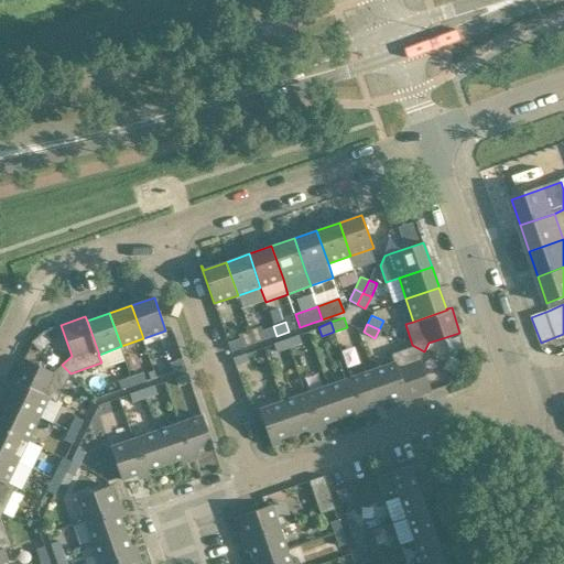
[(277,336),(273,326),(261,331),(264,339),(277,336)]
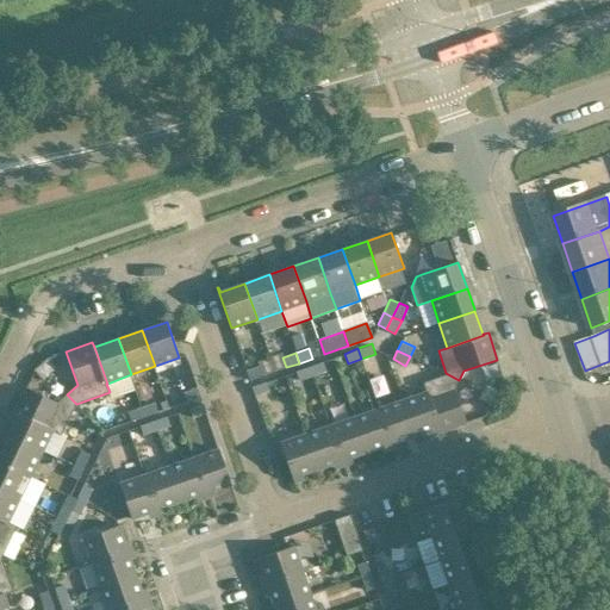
[(57,368),(48,358),(41,363),(50,374),(57,368)]
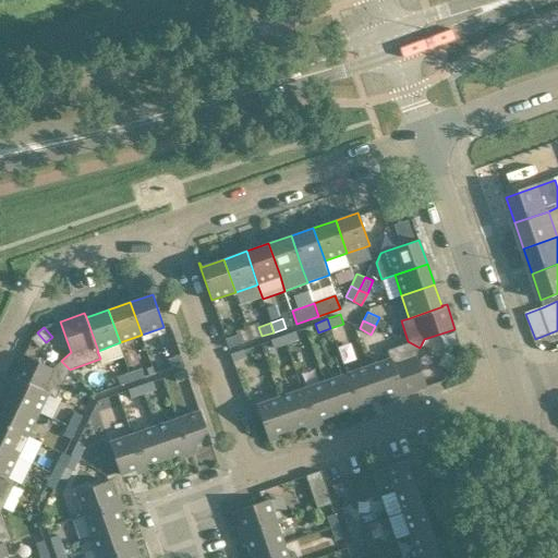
[(295,330),(282,335),(286,343),(299,339),(295,330)]
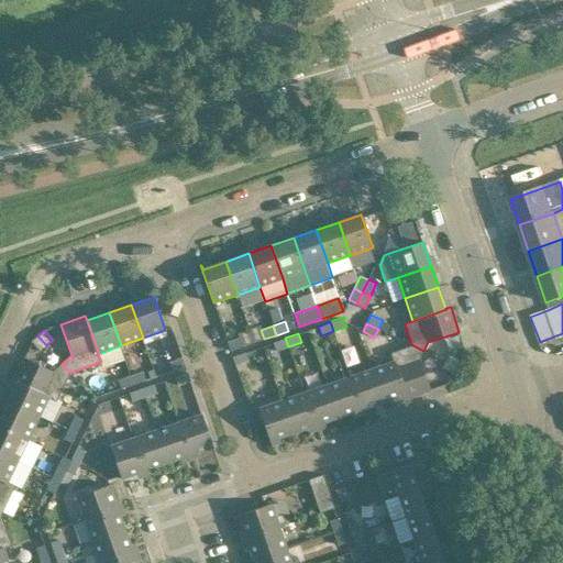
[(46,345),(37,335),(31,342),(40,352),(46,345)]
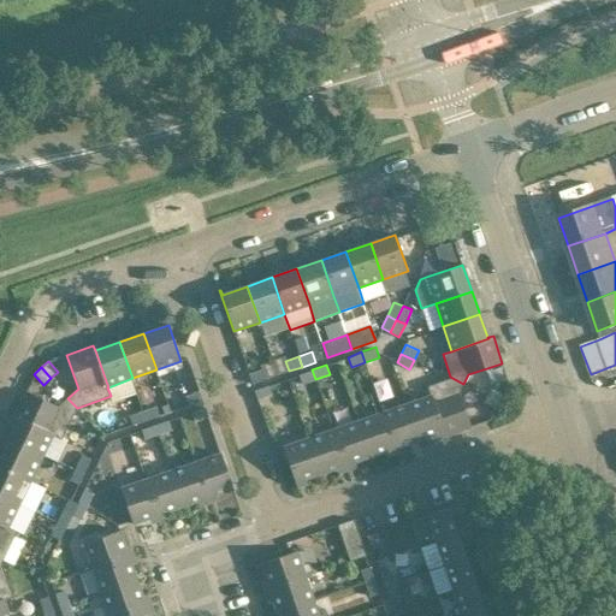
[(262,369),(249,374),(252,384),(266,379),(262,369)]
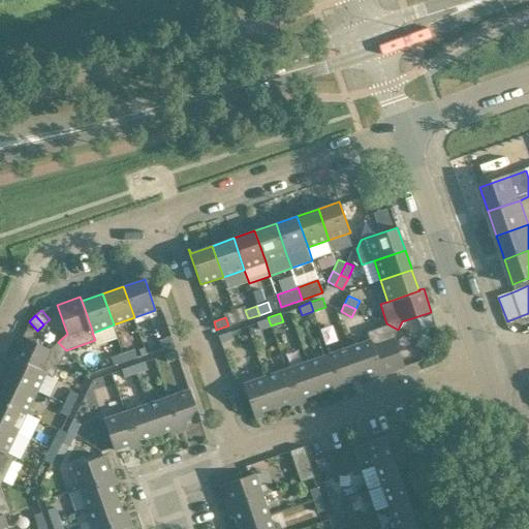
[(271,325),(268,317),(256,321),(259,331),(271,325)]
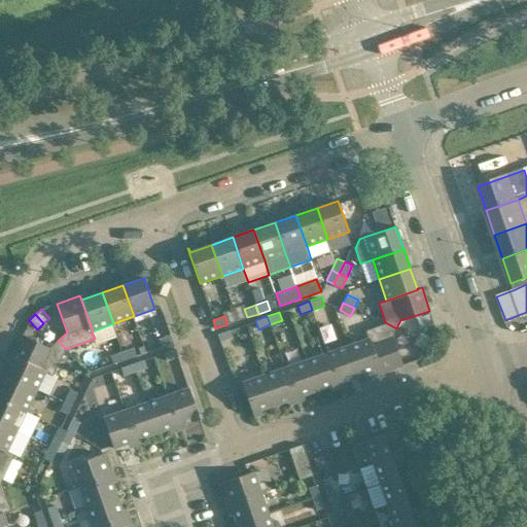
[(402,365),(393,337),(396,328),(385,322),(386,323),(365,330),(367,339),(379,370),(380,374),(402,365)]
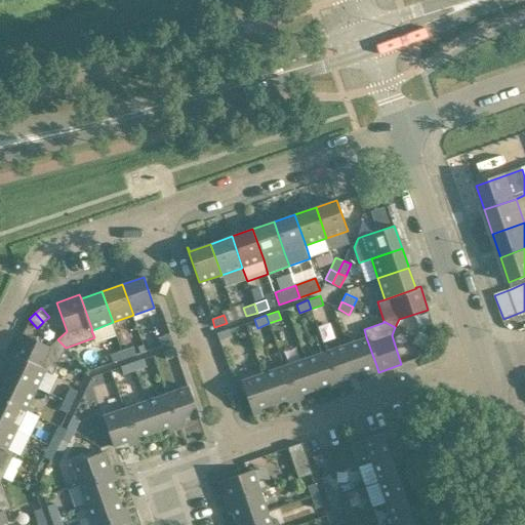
[(231,336),(229,328),(216,333),(219,340),(231,336)]
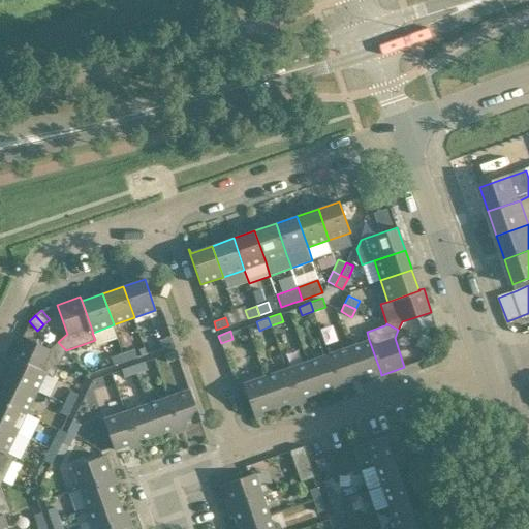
[(421,332),(417,339),(429,344),(432,337),(421,332)]
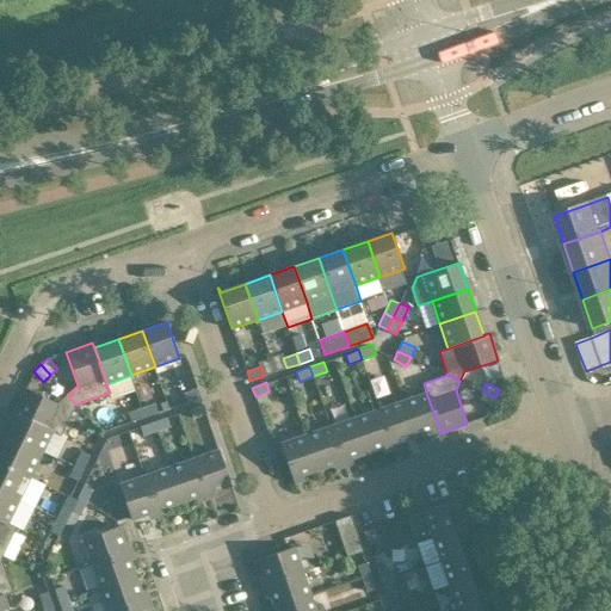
[(76,405),(67,395),(57,403),(25,388),(13,414),(18,417),(51,433),(53,432),(61,437),(76,405)]
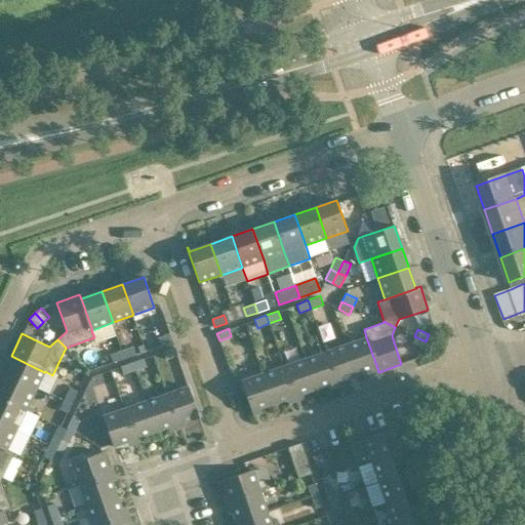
[(172,341),(169,334),(158,338),(160,346),(172,341)]
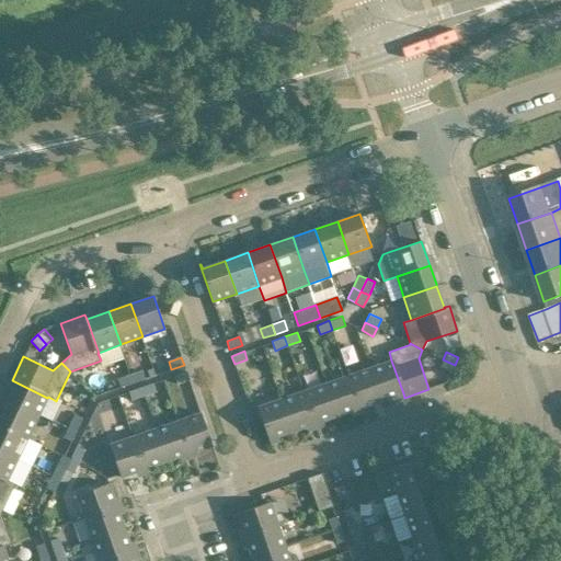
[(450,373),(455,365),(443,359),(439,367),(450,373)]
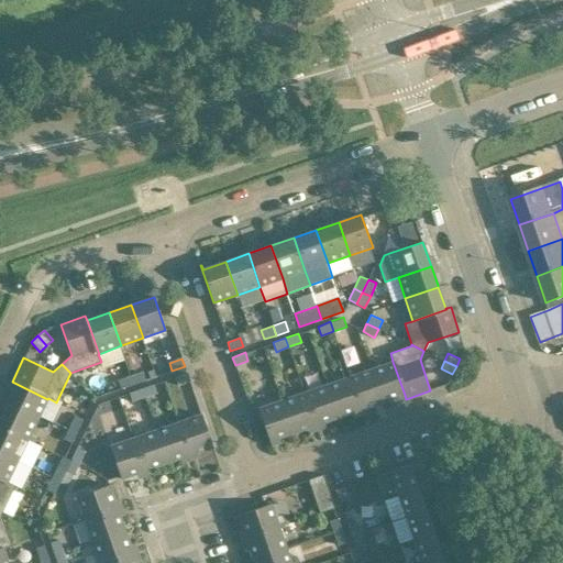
[(405,395),(393,362),(371,370),(382,403),(405,395)]
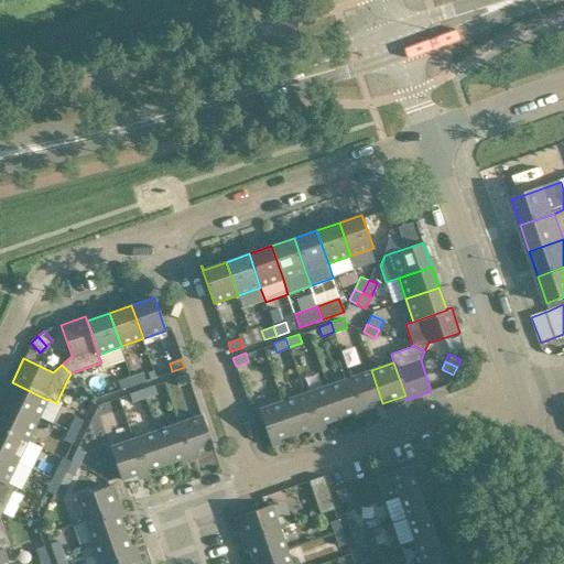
[(382,403),(371,370),(349,378),(360,411),(382,403)]
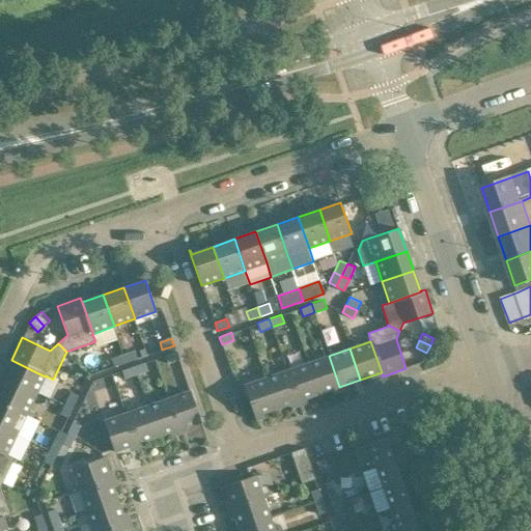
[(135,351),(122,355),(126,363),(138,359),(135,351)]
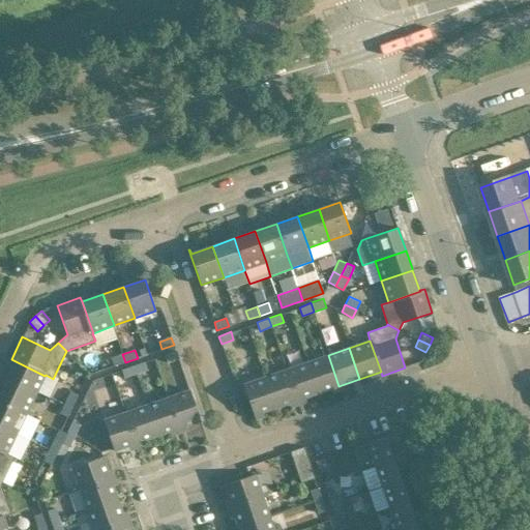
[(179,359),(176,351),(164,355),(167,362),(179,359)]
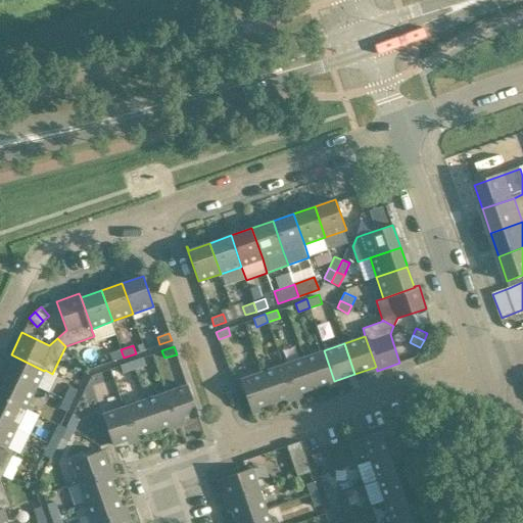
[(124,358),(121,349),(109,352),(112,362),(124,358)]
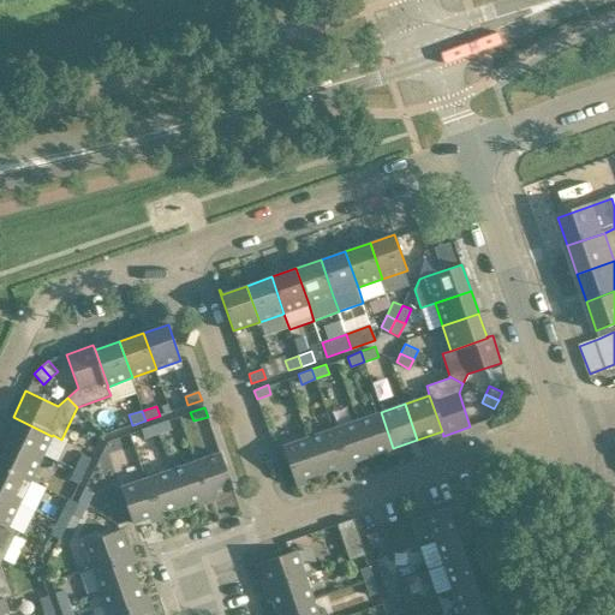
[(393,448),(381,412),(357,421),(369,457),(393,448)]
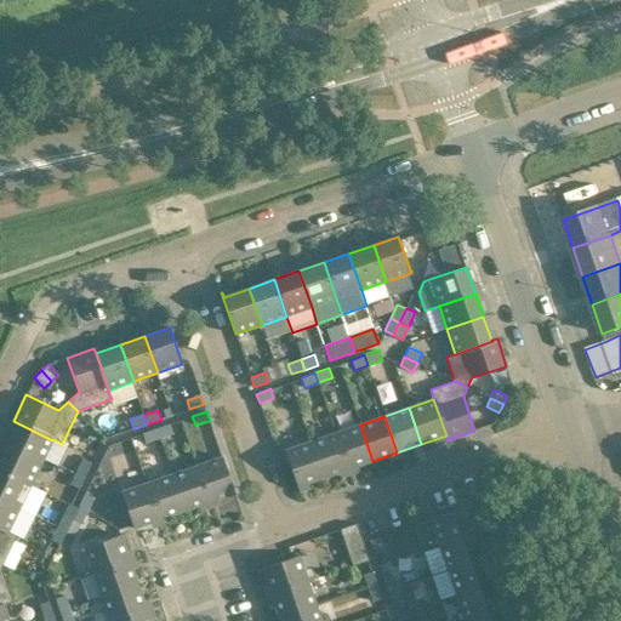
[(18,423),(6,445),(41,462),(52,440),(18,423)]
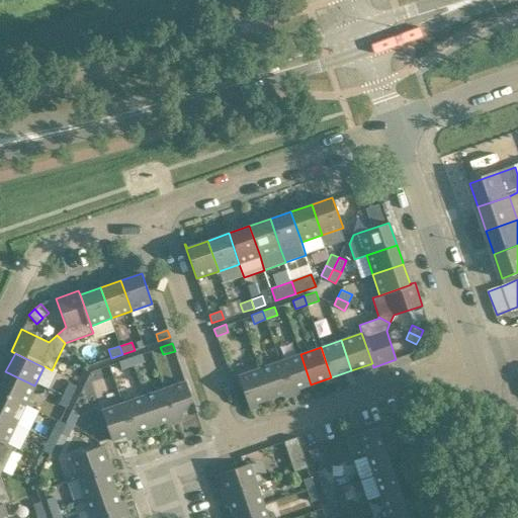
[(142,353),(131,357),(134,365),(145,361),(142,353)]
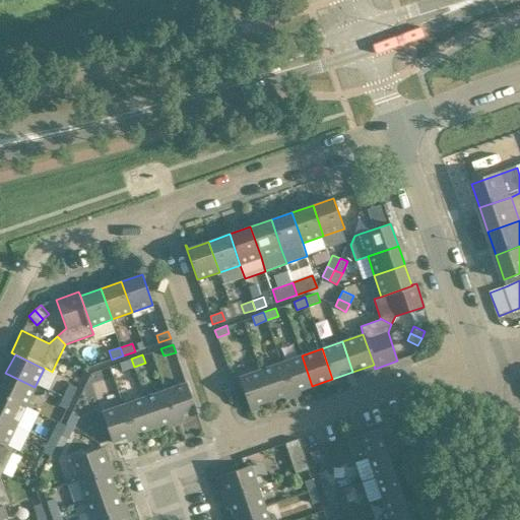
[(312,386),(302,355),(280,363),(291,393),(312,386)]
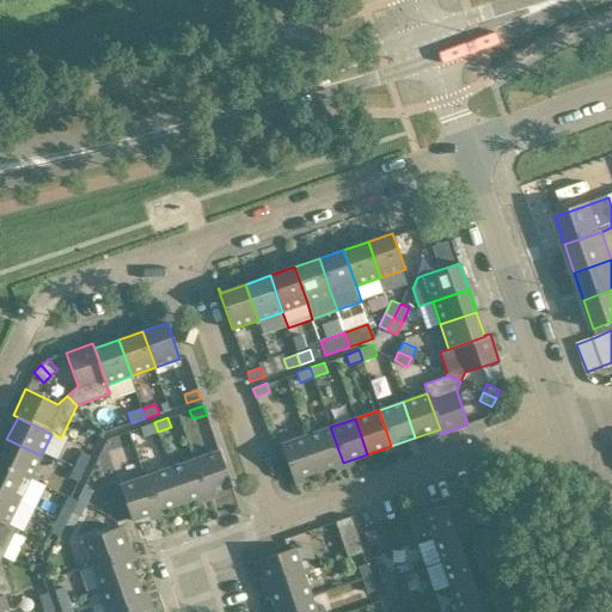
[(158,432),(154,422),(140,427),(144,436),(158,432)]
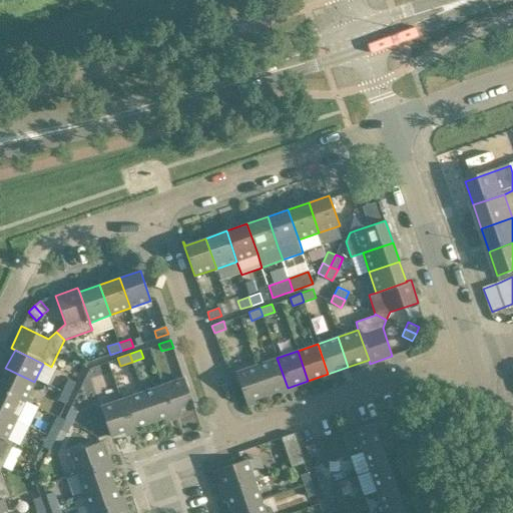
[(288,388),(277,358),(257,364),(268,395),(288,388)]
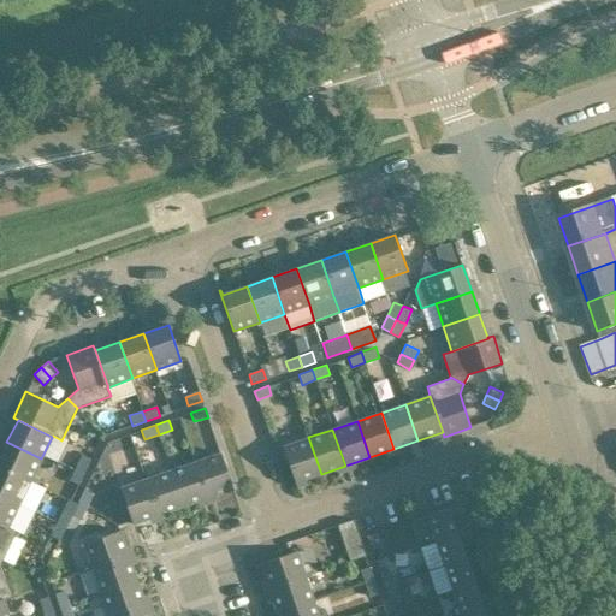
[(321,474),(308,437),(283,446),(297,489),(298,487),(297,483),(321,474)]
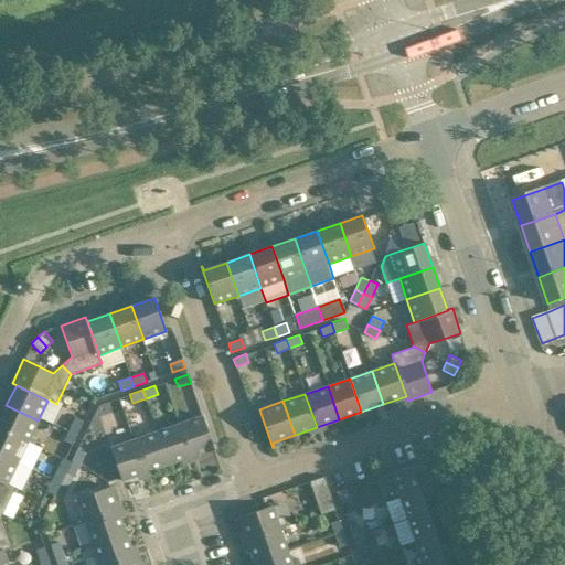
[(0,428),(28,441),(38,420),(6,405),(0,417),(0,428)]
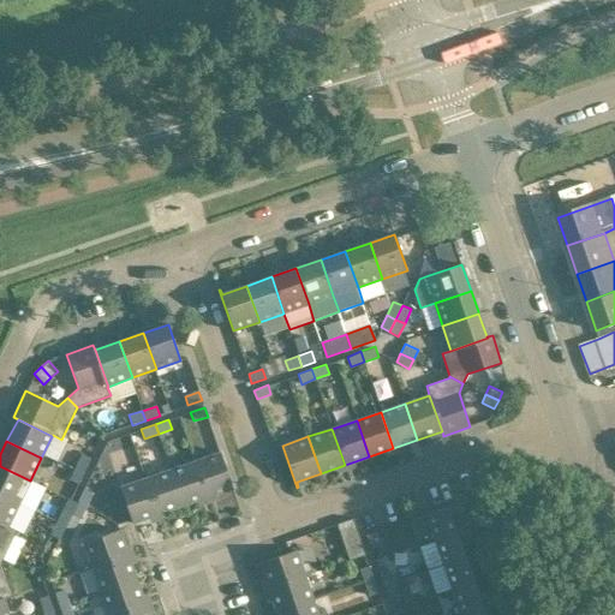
[(233,489),(220,452),(195,461),(208,497),(233,489)]
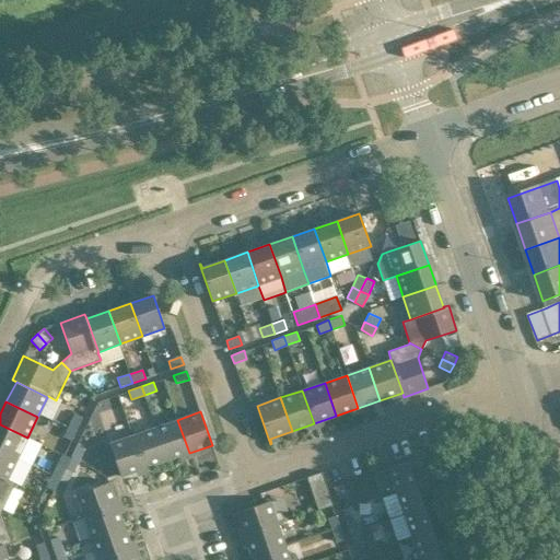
[(74,412),(68,426),(78,430),(83,417),(74,412)]
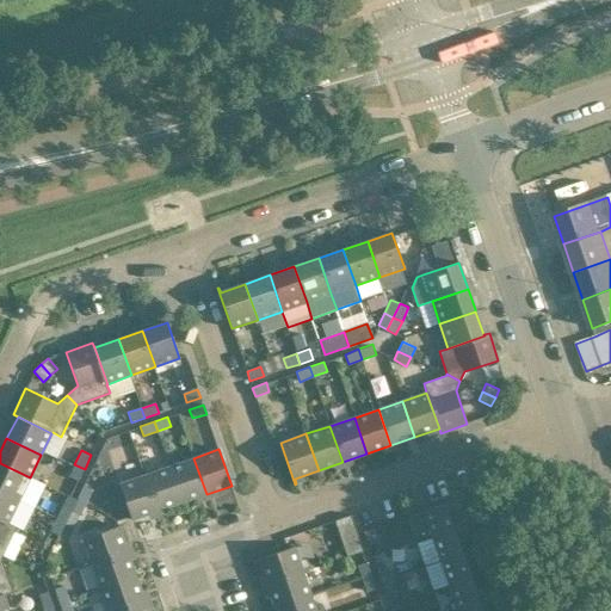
[(207,494),(193,458),(168,467),(181,503),(207,494)]
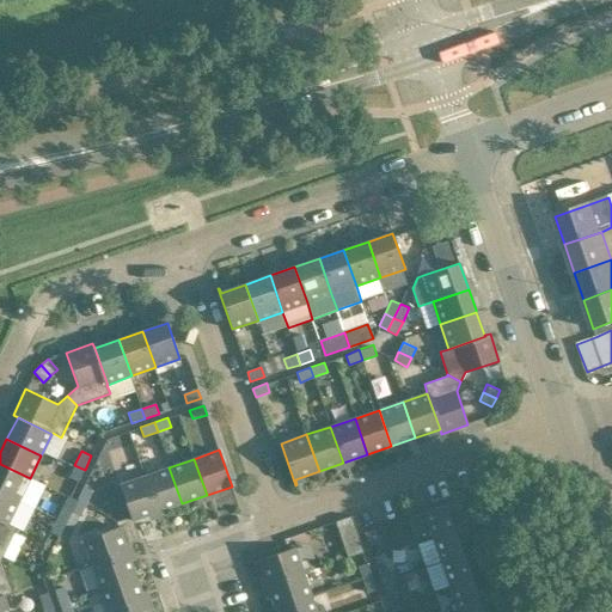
[(0,491),(19,501),(30,478),(0,464),(0,491)]
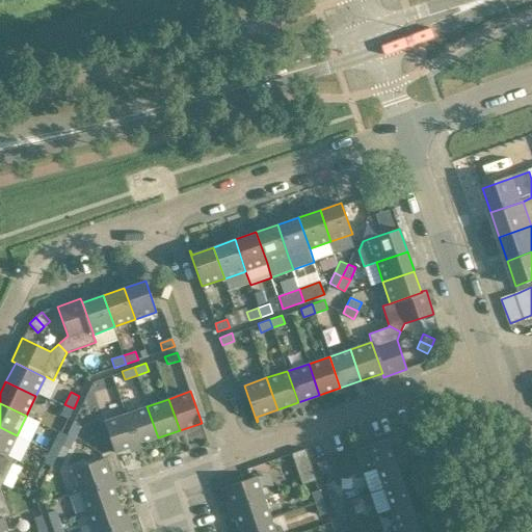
[(64,404),(59,415),(68,419),(74,408),(64,404)]
